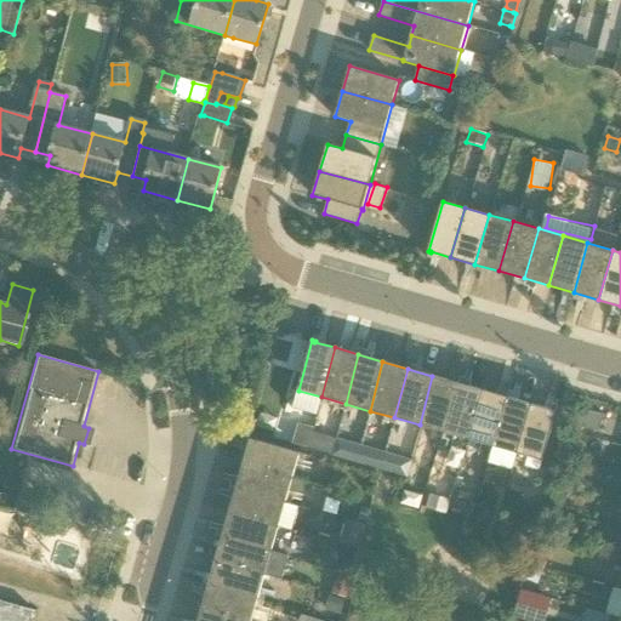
[(420,425),(443,432),(456,382),(432,376),(420,425)]
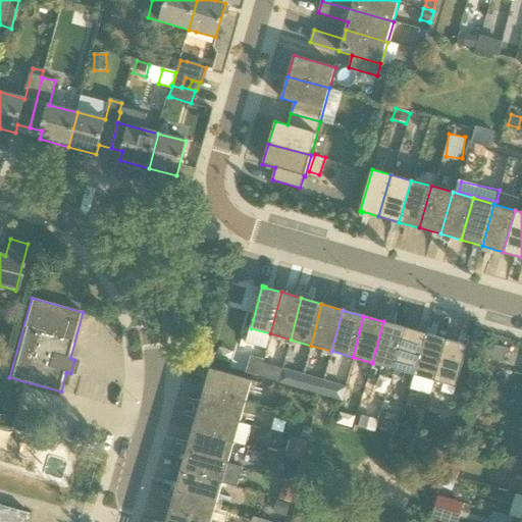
[(404,327),(383,321),(372,363),(393,369),(404,327)]
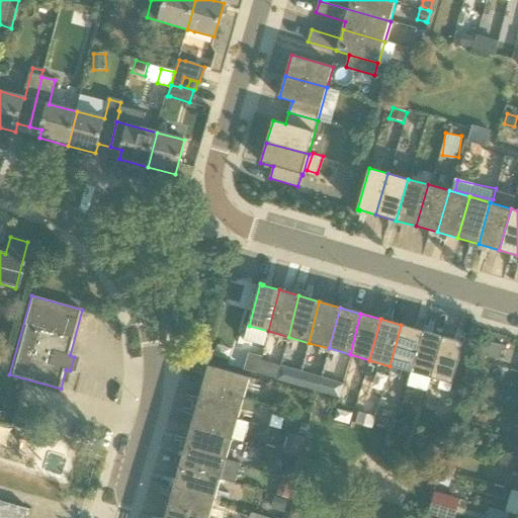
[(390,366),(410,371),(421,331),(401,325),(390,366)]
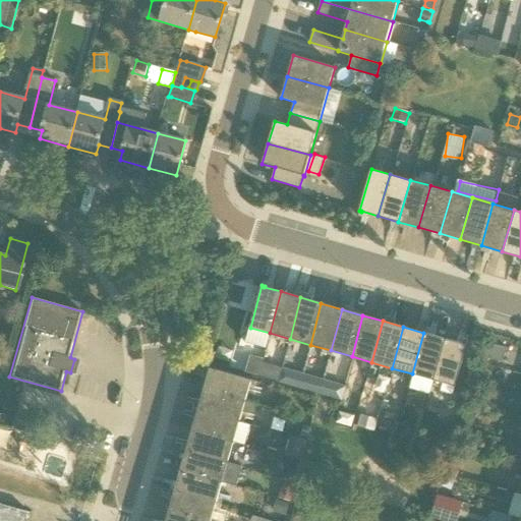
[(412,373),(432,380),(444,338),(423,333),(412,373)]
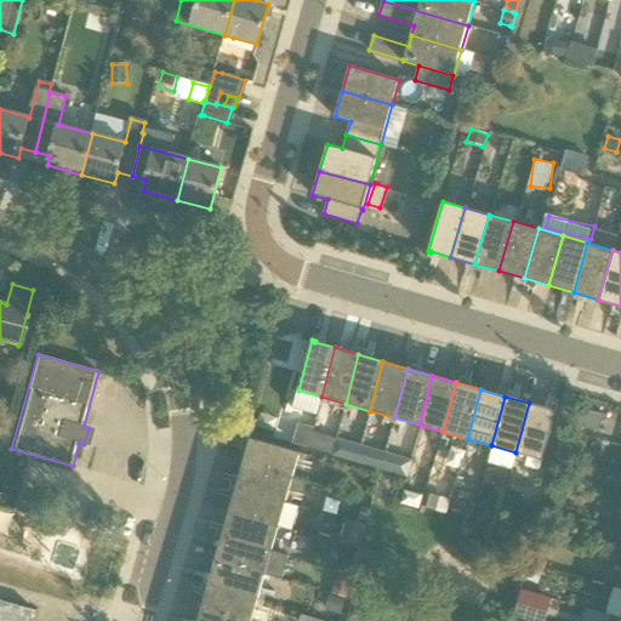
[(554,410),(529,403),(516,453),(542,460),(557,410),(554,410)]
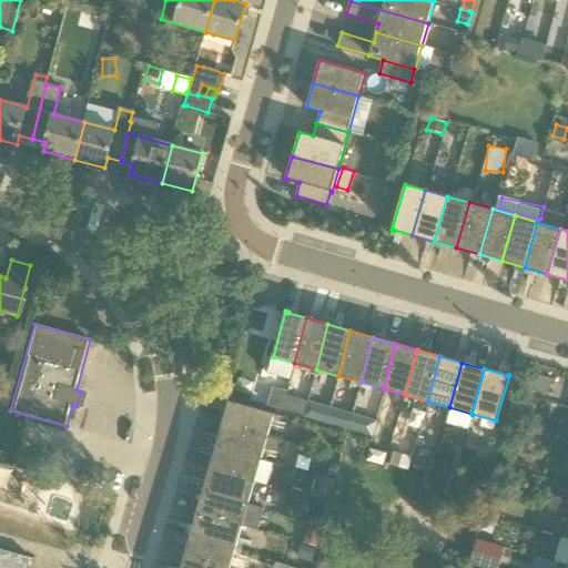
[(551,379),(533,374),(528,388),(547,394),(551,379)]
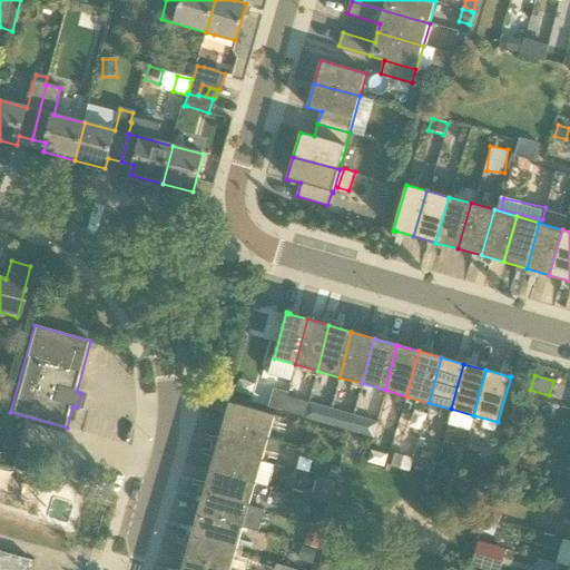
[(268,408),(282,411),(287,393),(273,389),(268,408)]
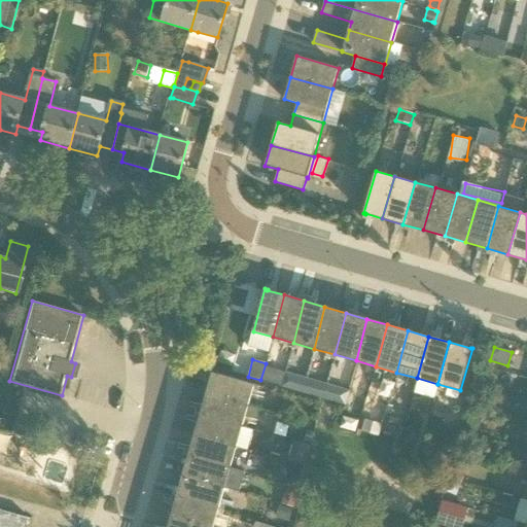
[(206,393),(249,406),(255,384),(212,373),(206,393)]
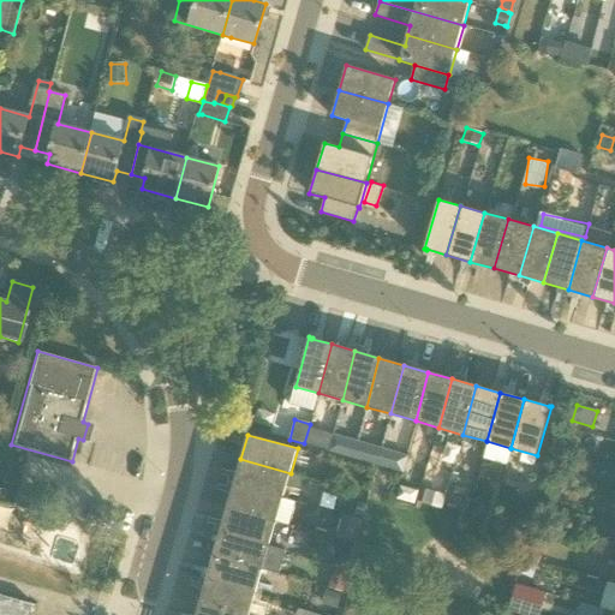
[(284,497),(291,473),(240,459),(234,483),(284,497)]
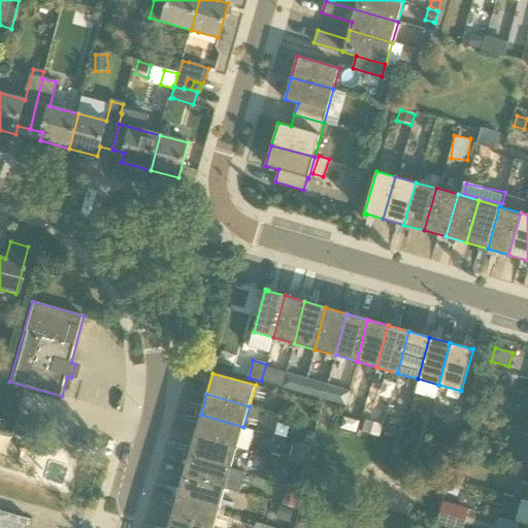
[(237,448),(243,427),(201,415),(195,435),(237,448)]
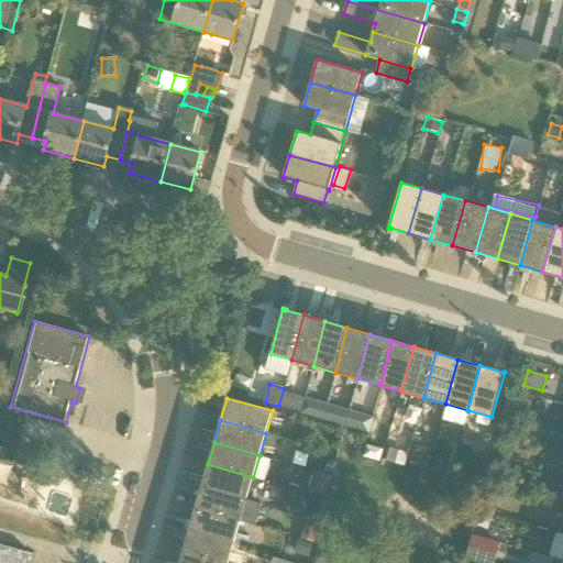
[(405,466),(405,465),(409,452),(389,446),(386,461),(405,466)]
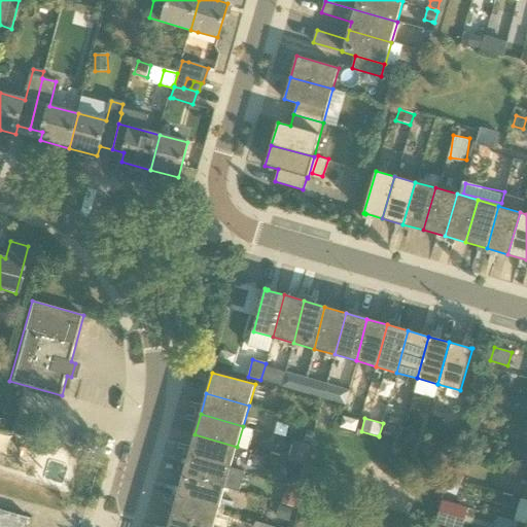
[(419,429),(406,426),(402,440),(415,444),(419,429)]
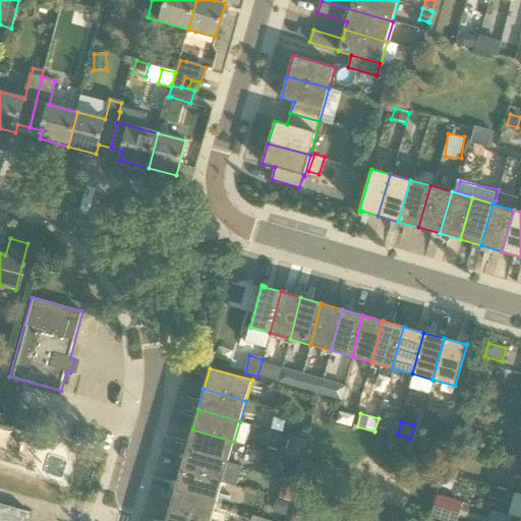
[(228,462),(234,442),(192,429),(186,450),(228,462)]
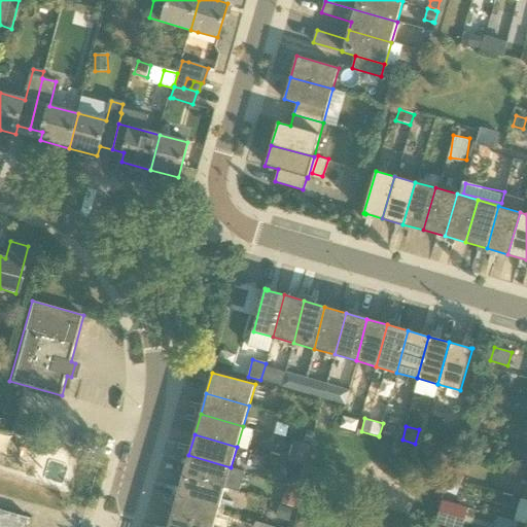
[(294,440),(289,458),(306,462),(311,444),(294,440)]
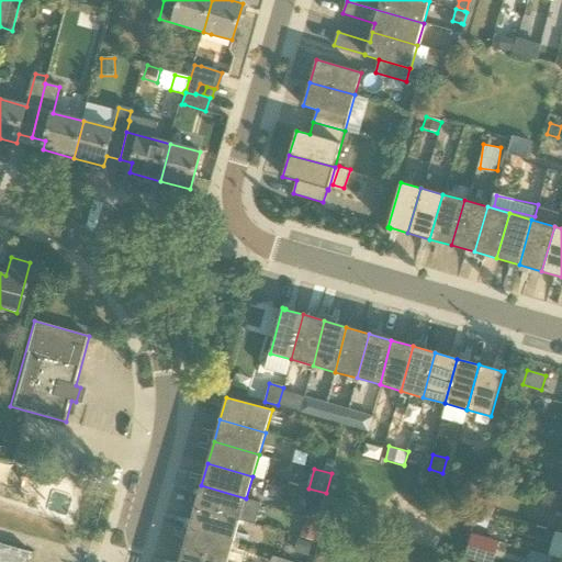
[(239,523),(246,498),(201,485),(194,509),(239,523)]
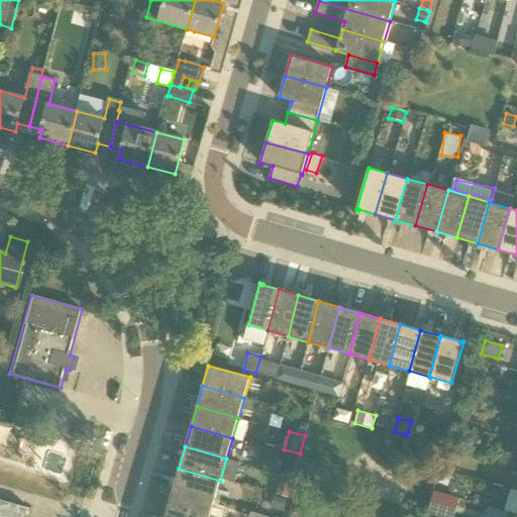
[(225,478),(236,481),(241,460),(230,457),(225,478)]
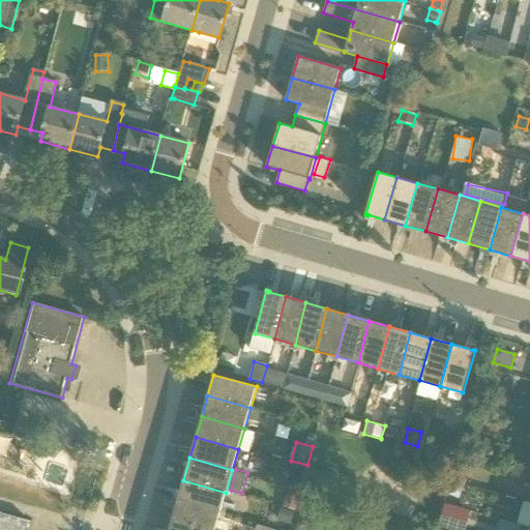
[(219,513),(226,493),(183,480),(177,501),(219,513)]
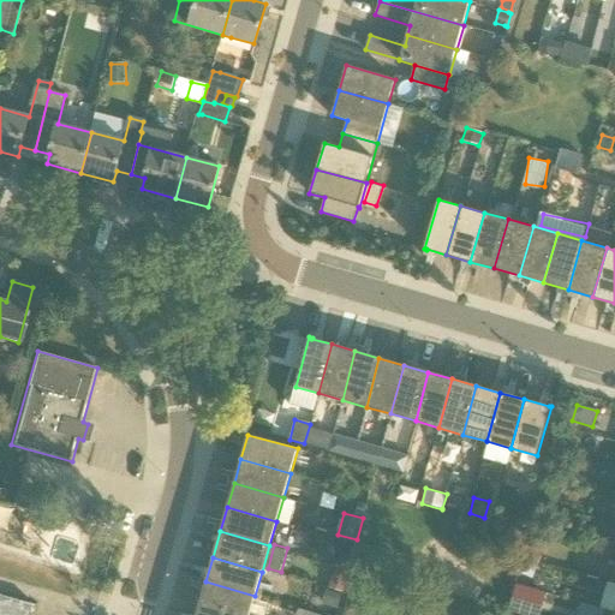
[(240,614),(249,614),(255,596),(206,581),(199,603),(240,614)]
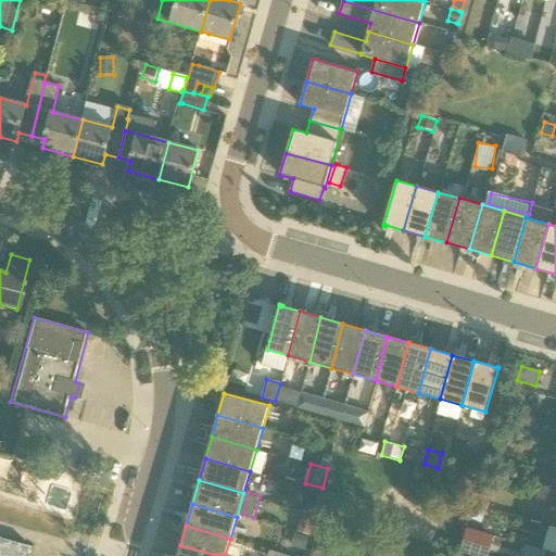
[(467,552),(476,554),(479,539),(471,535),(464,534),(459,550),(467,552)]
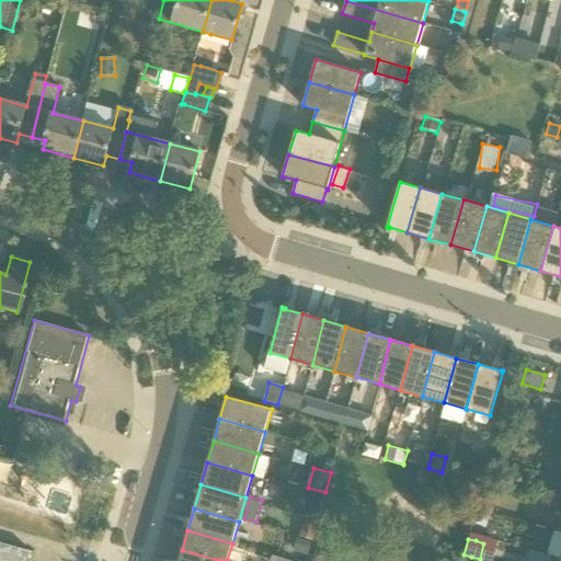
[(0,560),(29,560),(32,552),(0,542),(0,560)]
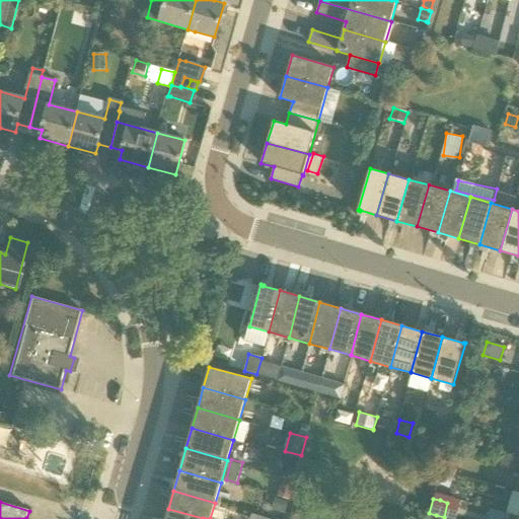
[(366,518),(369,512),(353,507),(349,518),(366,518)]
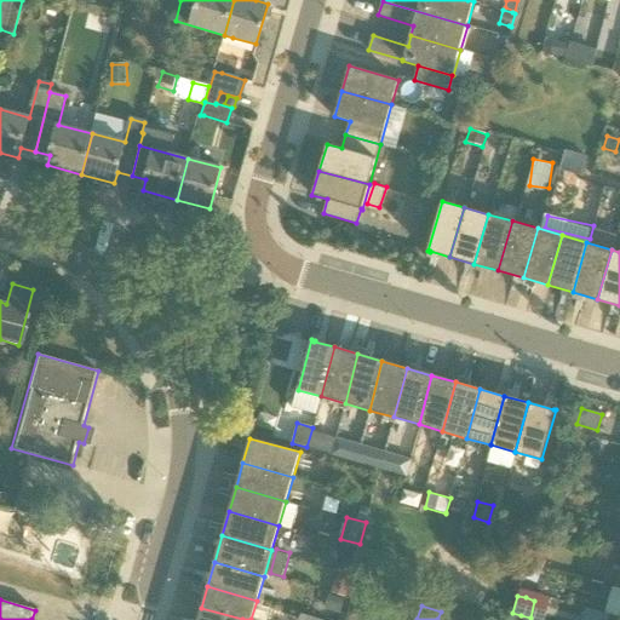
[(242,619),(201,608),(197,619),(242,619)]
